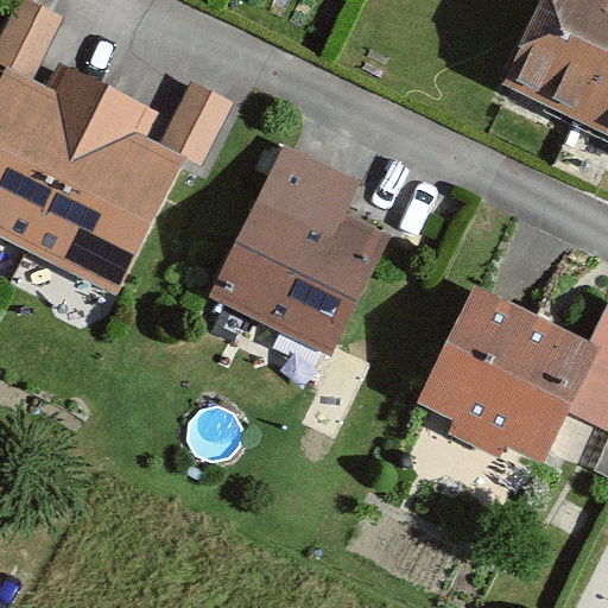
[(39,6),(26,0),(17,0),(0,36),(0,63),(5,67),(33,80),(63,17),(39,6)]
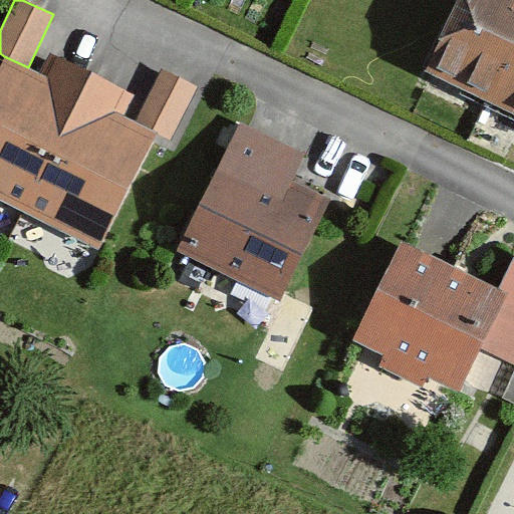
[(432,75),(513,115),(513,0),(456,0),(437,40),(439,41),(424,71),(432,75)]
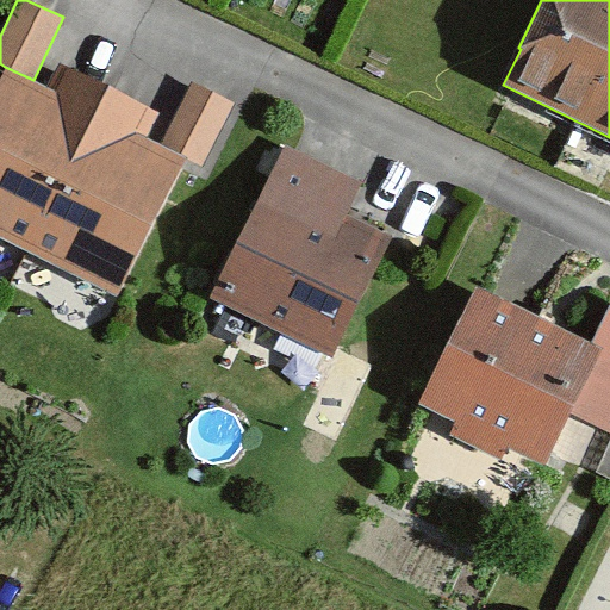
[(0,237),(29,251),(107,88),(61,66),(50,87),(33,80),(5,67),(0,76),(0,237)]
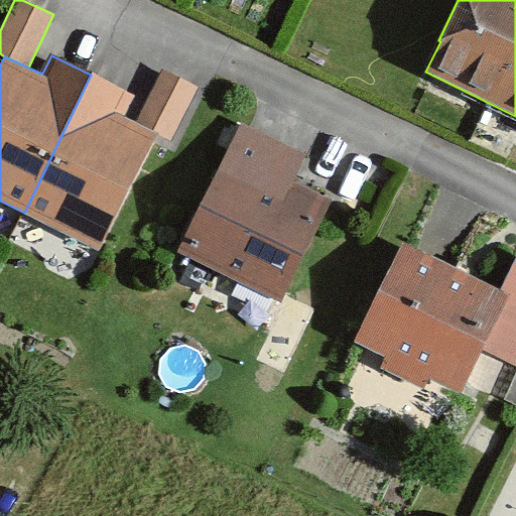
[(180,79),(163,70),(136,124),(155,133),(172,141),(199,88),(180,79)]
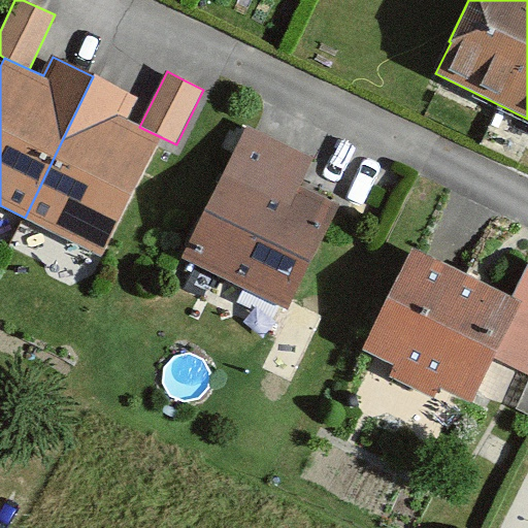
[(93,76),(25,218),(101,254),(103,249),(117,221),(154,145),(159,136),(139,127),(127,121),(137,98),(93,76)]
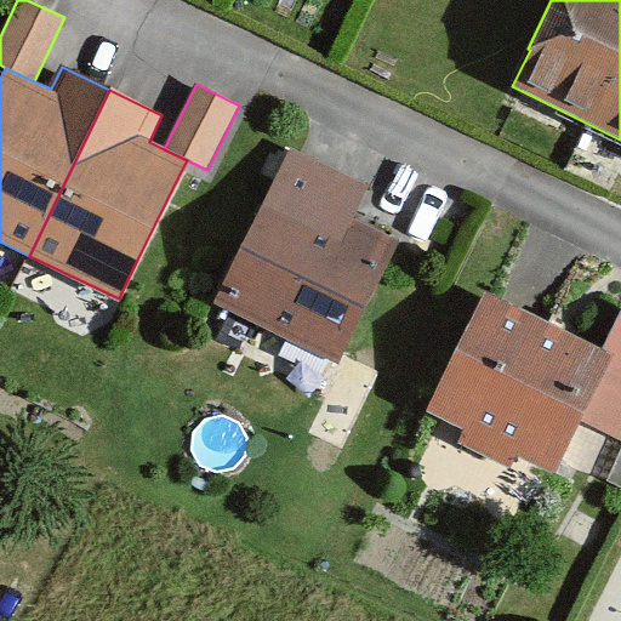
[(271,180),(211,303),(229,312),(337,365),(342,354),(396,246),(397,243),(353,221),(370,186),(298,152),(288,146),(284,153),(271,180)]
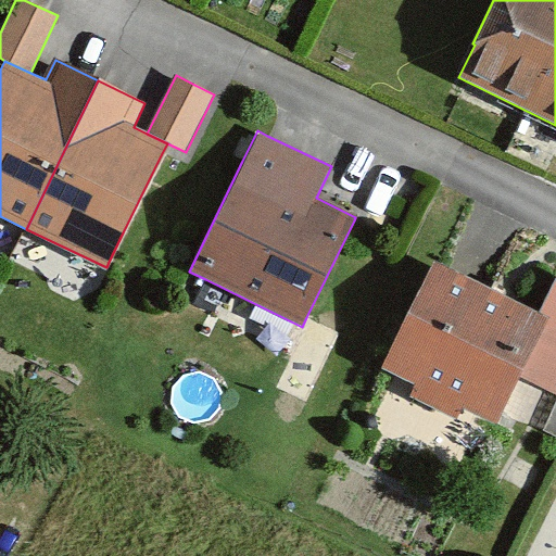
[(433,262),(381,367),(394,374),(488,420),(496,425),(519,379),(548,319),(538,314),(465,278),(447,269),(433,262)]
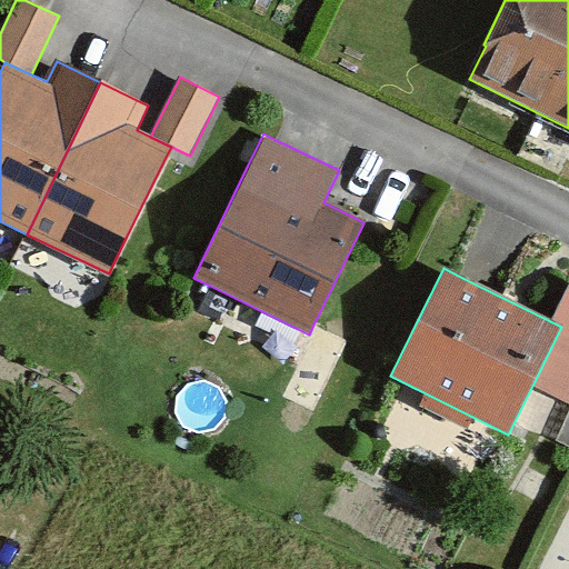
[(568,287),(550,321),(561,327),(531,388),(568,406),(568,287)]
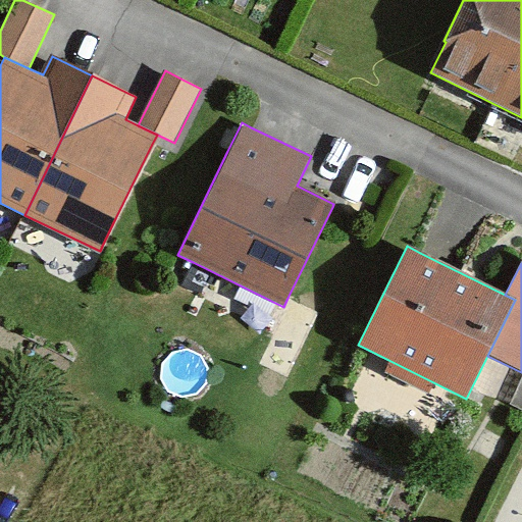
All buildings are outlined.
